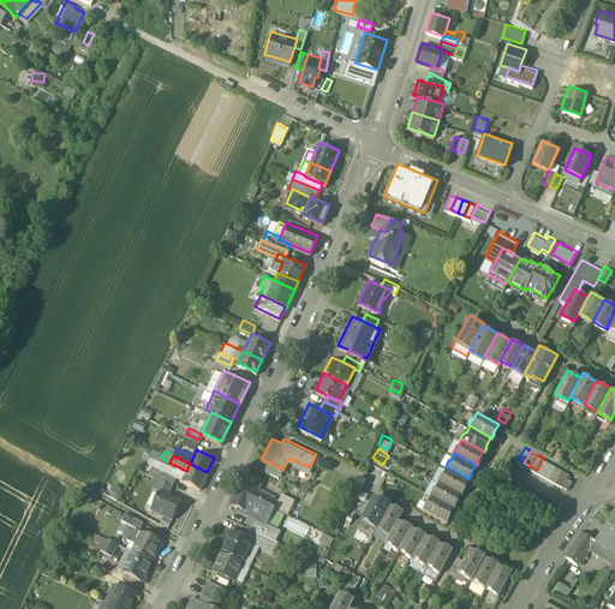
[(550,460),(543,458),(543,457),(537,470),(543,473),(550,460)]
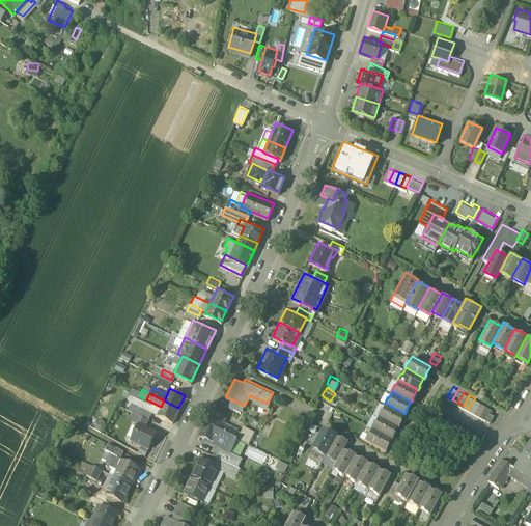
[(475,397),(469,409),(474,412),(480,400),(475,397)]
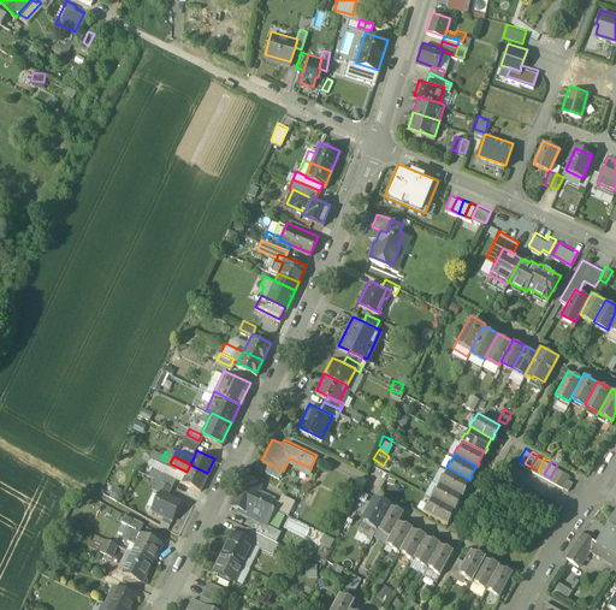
[(282,469),(267,462),(265,468),(279,475),(282,469)]
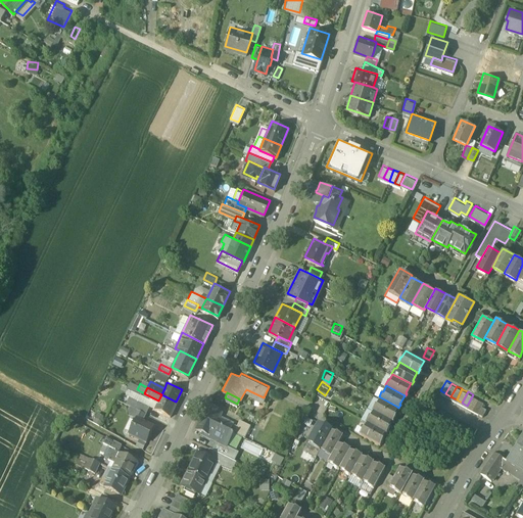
[(176,402),(161,394),(158,401),(155,406),(170,413),(176,402)]
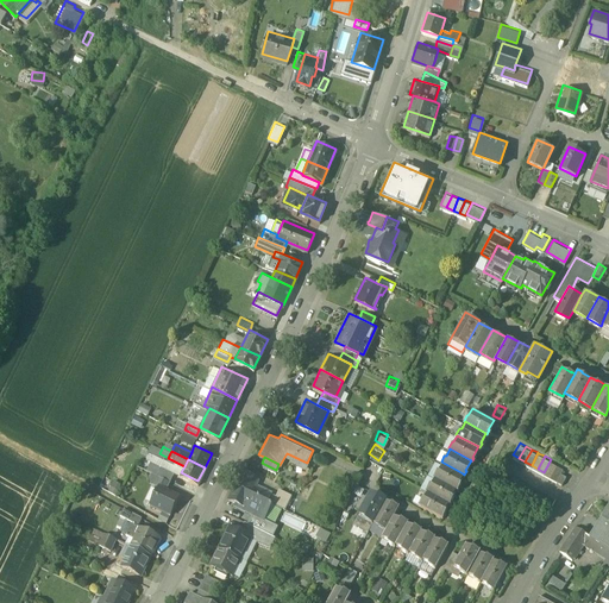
[(557,463),(551,459),(544,472),(550,476),(557,463)]
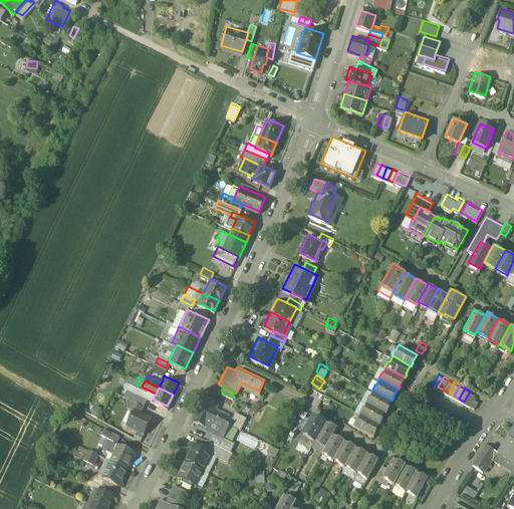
[(147,396),(136,391),(132,398),(134,399),(144,403),(147,396)]
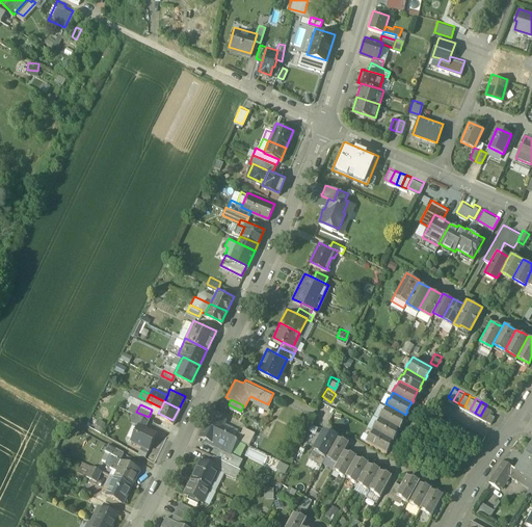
[(404,414),(387,404),(382,410),(381,410),(378,415),(398,426),(399,426),(401,423),(400,422),(404,414)]
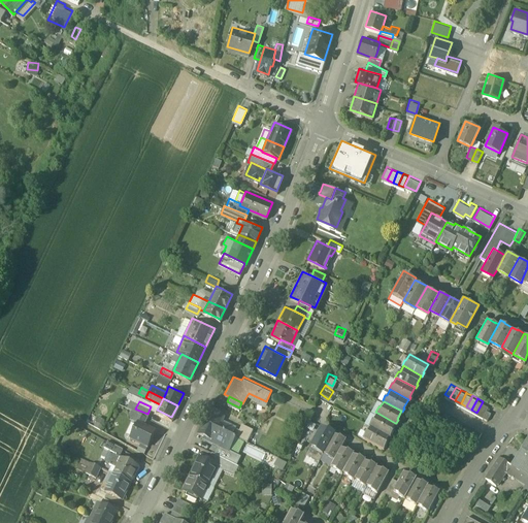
[(483,401),(476,413),(483,416),(486,409),(488,404),(483,401)]
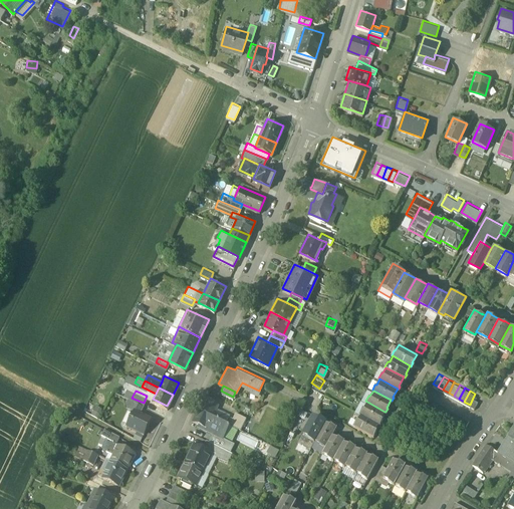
[(219,402),(204,395),(198,407),(213,414),(216,408),(219,402)]
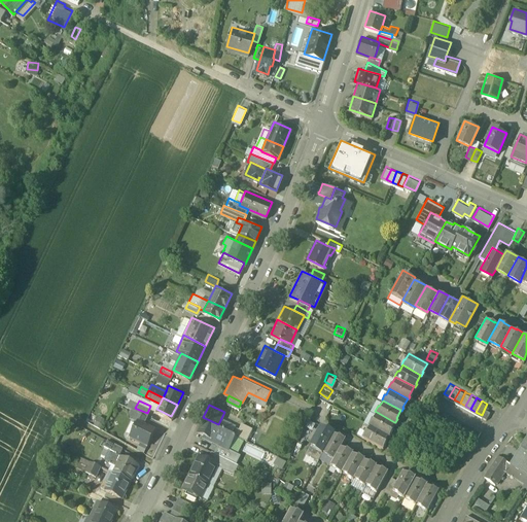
[(437,405),(431,415),(437,418),(443,408),(437,405)]
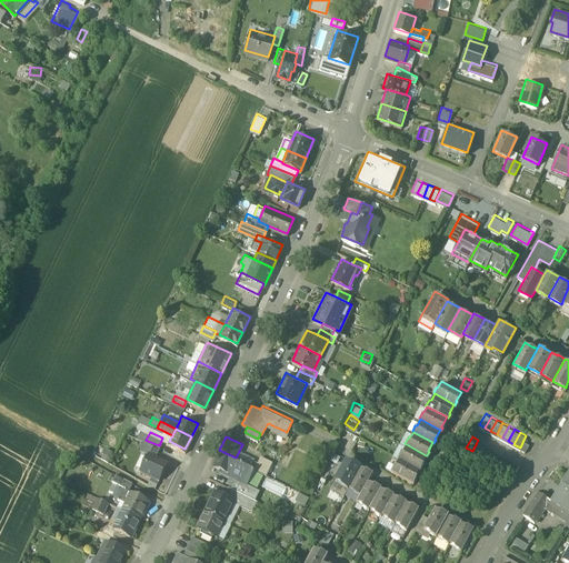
[(483,443),(478,440),(472,451),(478,454),(483,443)]
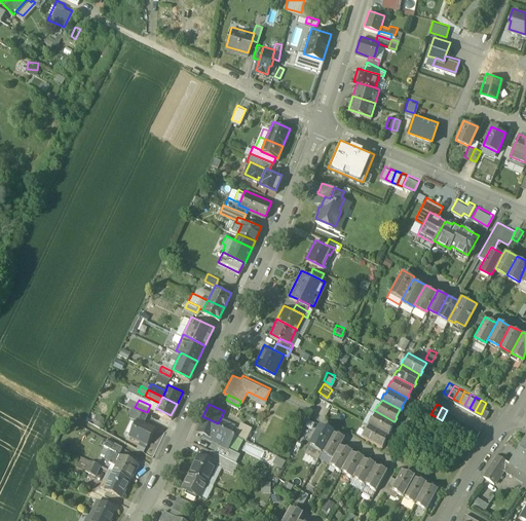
[(485,416),(489,409),(484,407),(481,414),(485,416)]
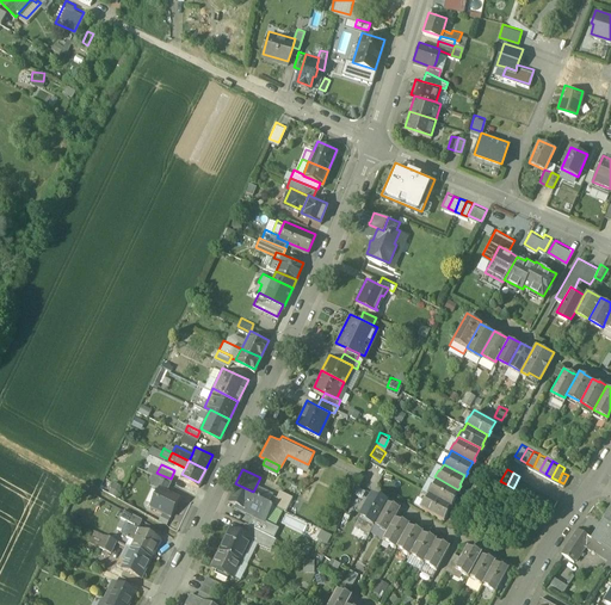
[(171,479),(159,474),(155,482),(159,485),(166,488),(171,479)]
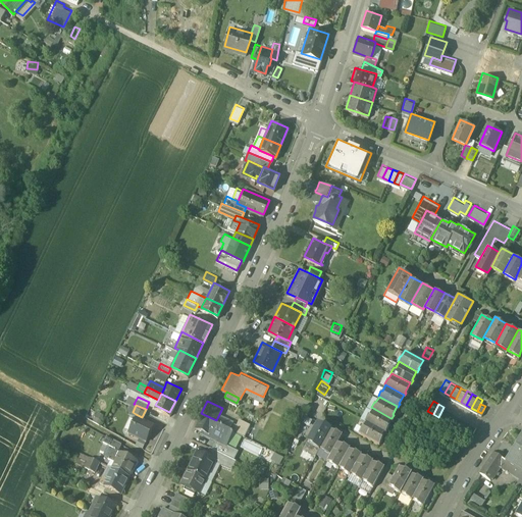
[(444,407),(438,417),(444,420),(449,410),(444,407)]
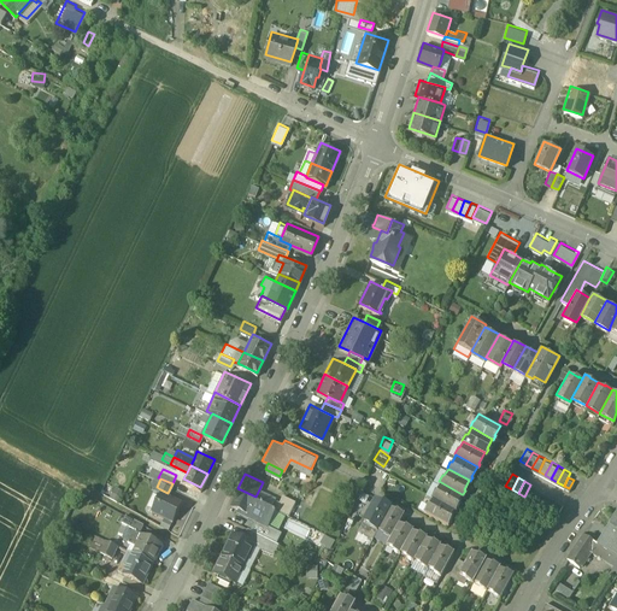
[(462,494),(440,482),(436,489),(435,489),(432,495),(454,507),(456,509),(457,505),(456,504),(462,494)]
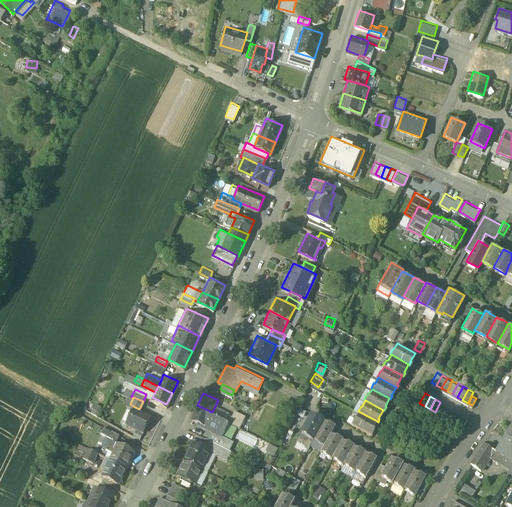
[(440,402),(435,412),(440,415),(446,405),(440,402)]
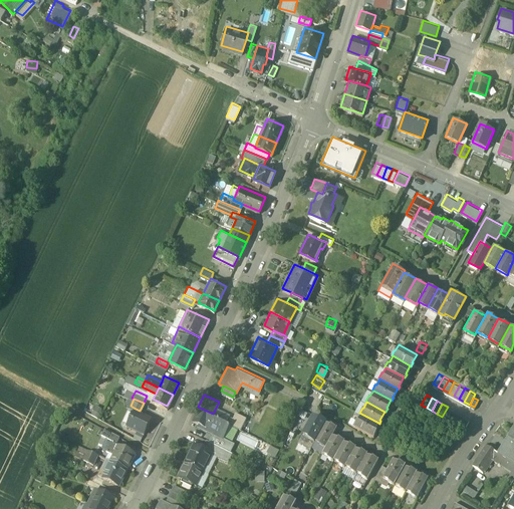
[(213,414),(198,407),(193,419),(199,422),(198,424),(204,426),(204,425),(206,426),(205,427),(213,431),(213,432),(223,437),(227,428),(226,427),(228,423),(229,424),(230,422),(226,420),(213,414)]
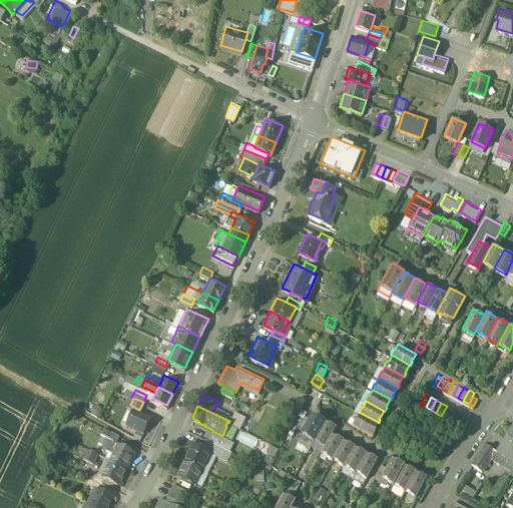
[(447,406),(441,416),(447,419),(452,409),(447,406)]
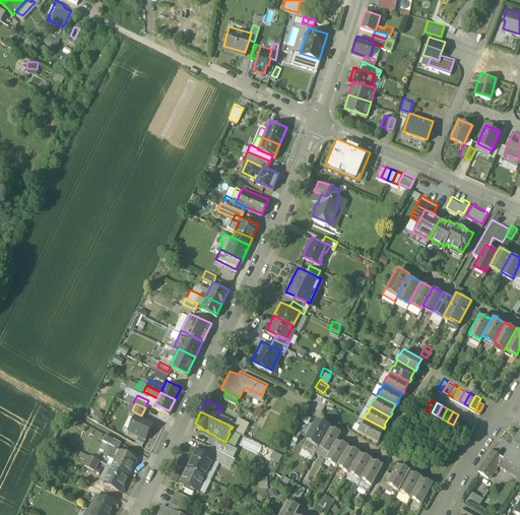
[(141,415),(135,412),(128,428),(145,436),(152,421),(141,415)]
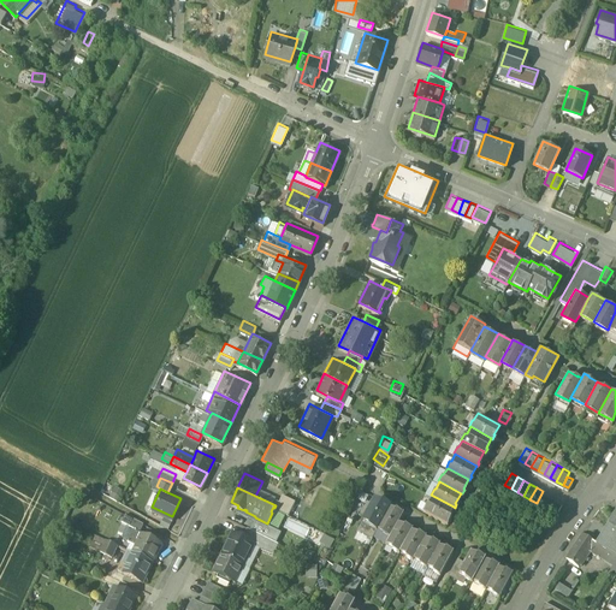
[(274,496),(259,489),(255,496),(271,503),(274,496)]
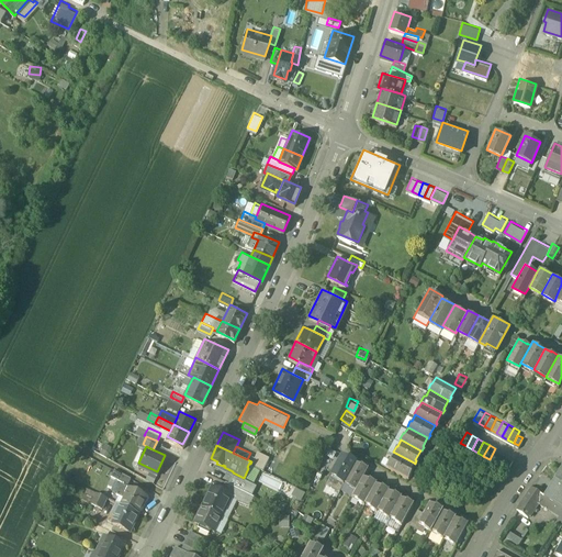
[(255,455),(250,453),(247,459),(251,461),(263,467),(269,454),(258,448),(255,455)]
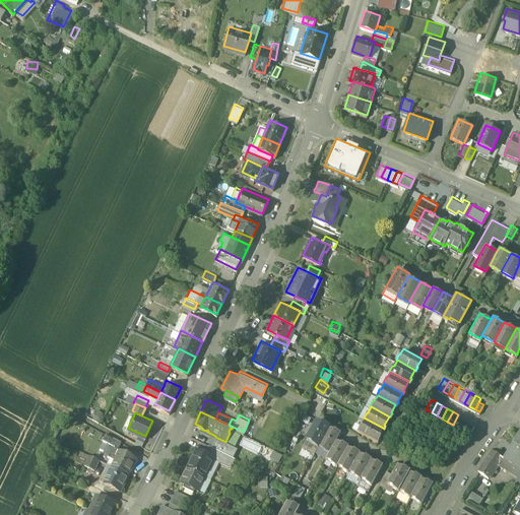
[(458,414),(453,425),(458,428),(463,417),(458,414)]
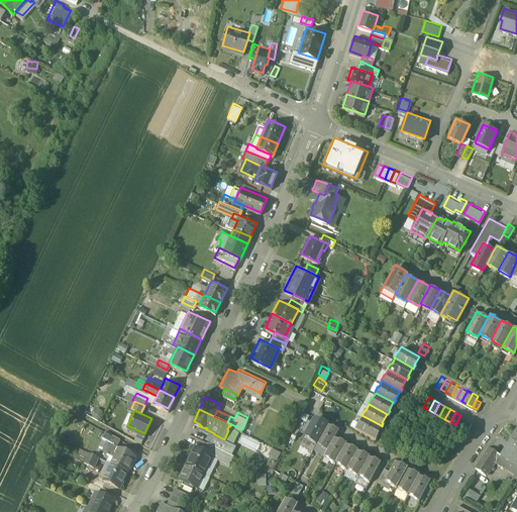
[(315,415),(300,441),(312,448),(316,440),(326,422),(327,421),(321,418),(321,419),(315,415)]
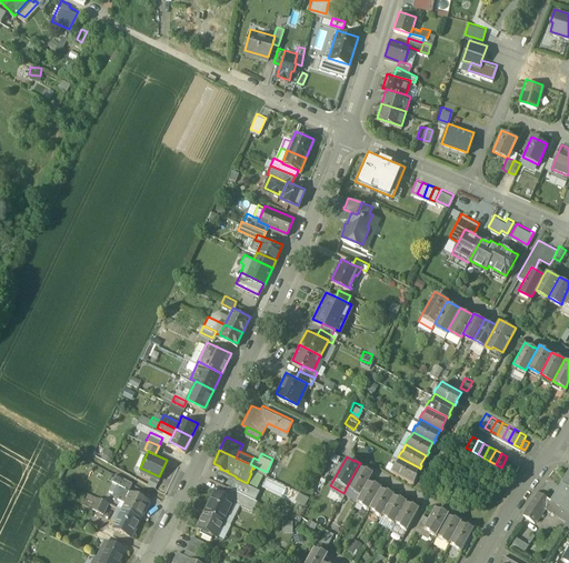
[(419,468),(399,456),(396,463),(395,463),(391,469),(413,481),(415,478),(413,476),(419,468)]
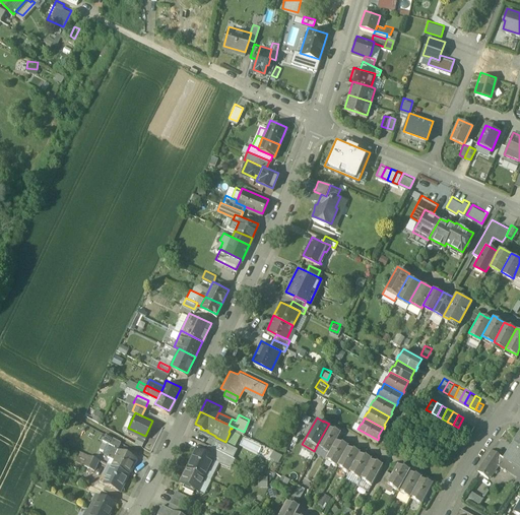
[(463,417),(458,428),(463,431),(469,421),(463,417)]
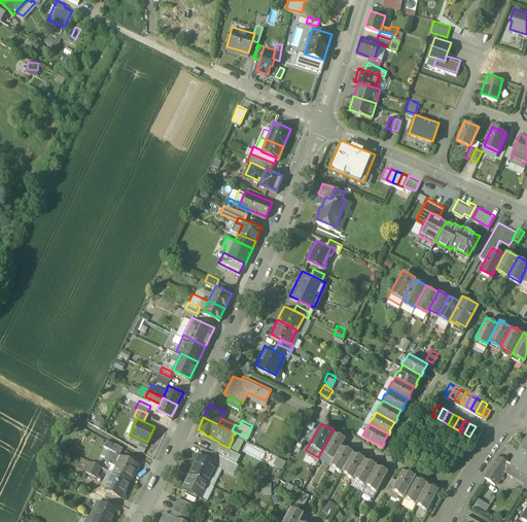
[(476,426),(469,437),(475,439),(481,429),(476,426)]
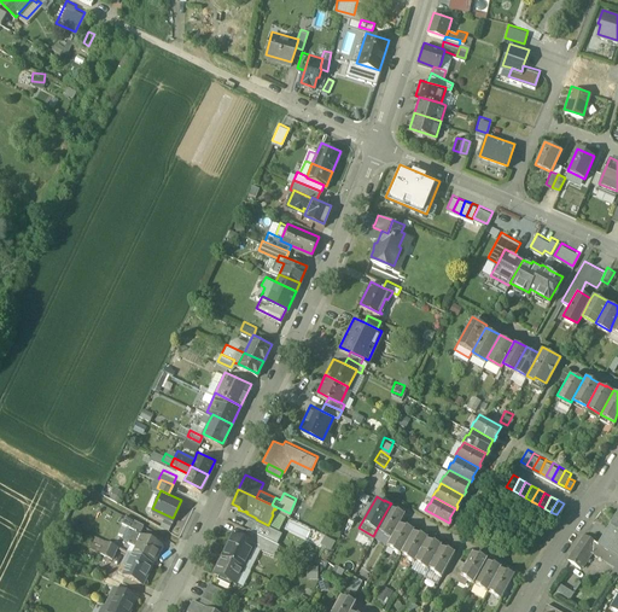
[(397,508),(390,505),(378,526),(385,530),(384,531),(391,536),(400,520),(404,511),(398,507),(397,508)]
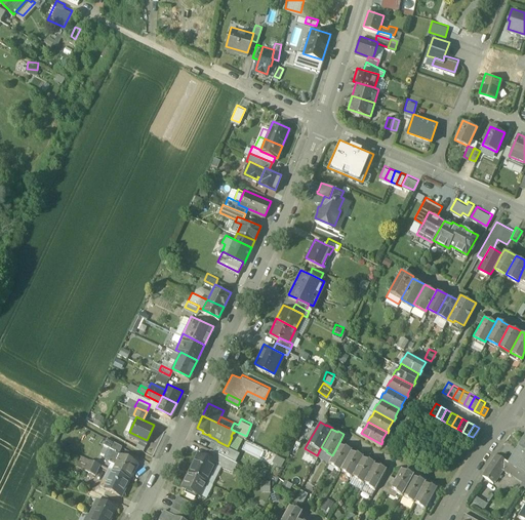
[(121,443),(111,437),(107,443),(118,449),(121,443)]
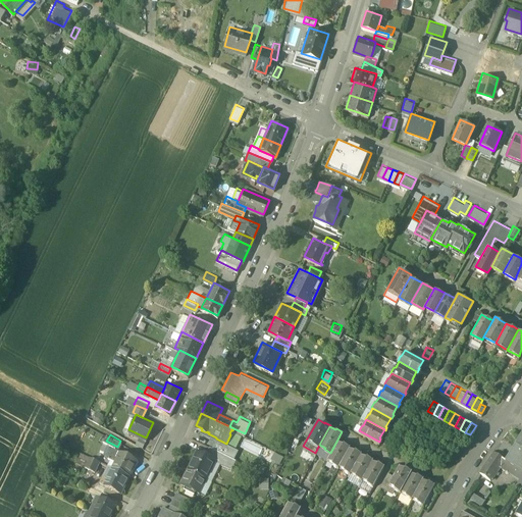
[(343,443),(337,440),(330,453),(327,458),(332,461),(332,462),(338,466),(338,464),(349,446),(350,445),(344,442),(343,443)]
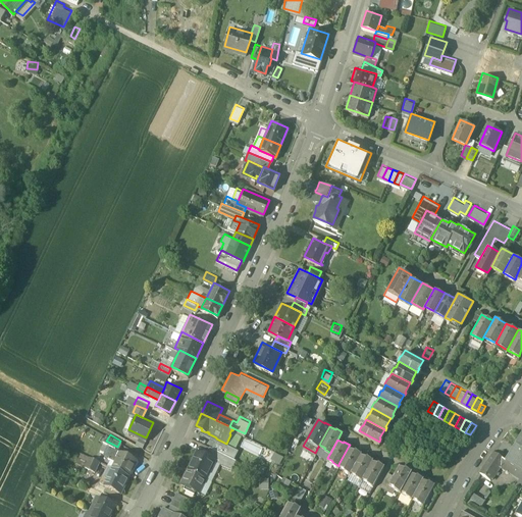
[(237,451),(215,441),(212,446),(233,456),(237,451)]
